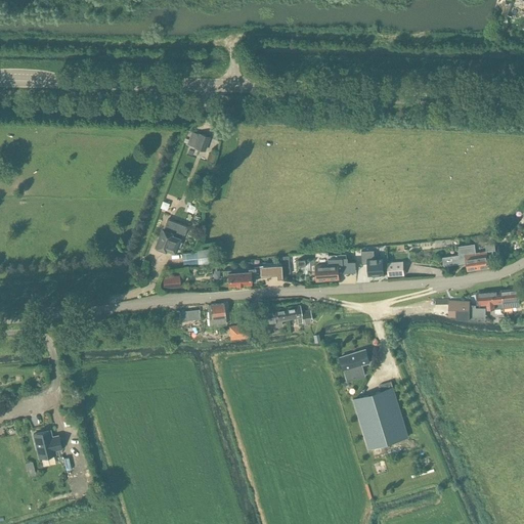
[(501,6),(498,12),(506,15),(508,11),(507,11),(510,4),(508,3),(508,2),(506,2),(504,2),(501,6)]
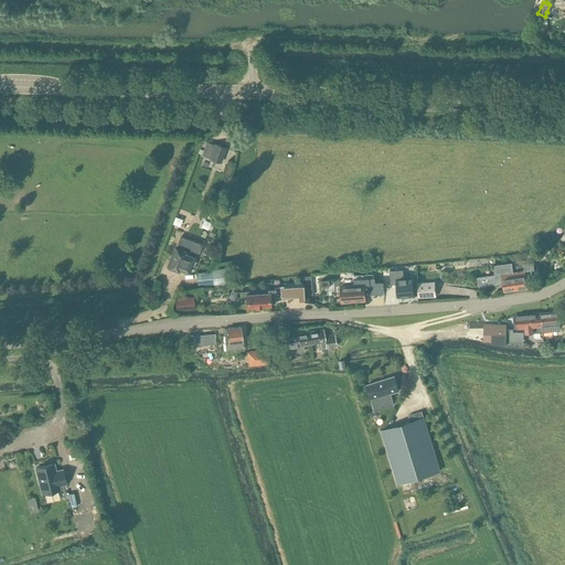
[(210,158),(210,159),(221,162),(225,148),(215,144),(214,145),(206,142),(202,156),(210,158)]
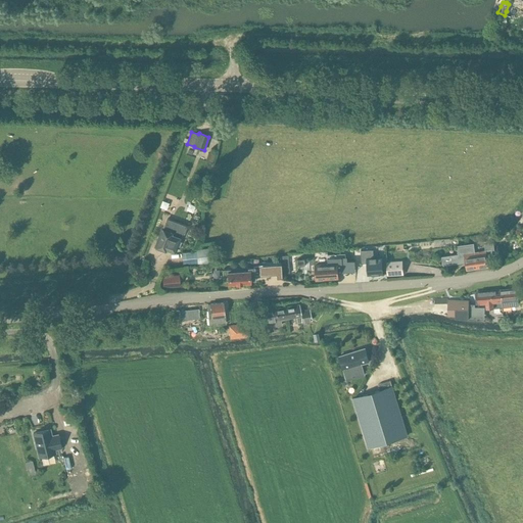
[(161,230),(155,247),(154,246),(154,247),(167,251),(165,250),(167,249),(175,252),(177,247),(179,246),(180,242),(179,240),(182,234),(184,234),(186,227),(167,219),(162,230),(161,230)]
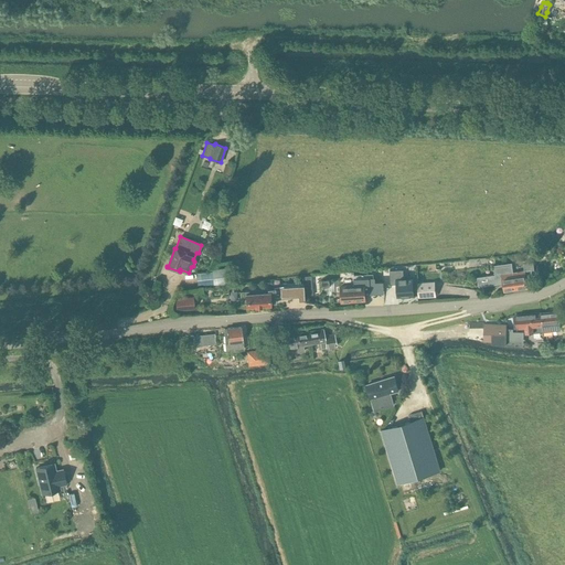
[(513,273),(512,266),(512,263),(493,265),(494,276),(478,278),(479,287),(498,285),(503,285),(504,292),(515,290),(513,273)]
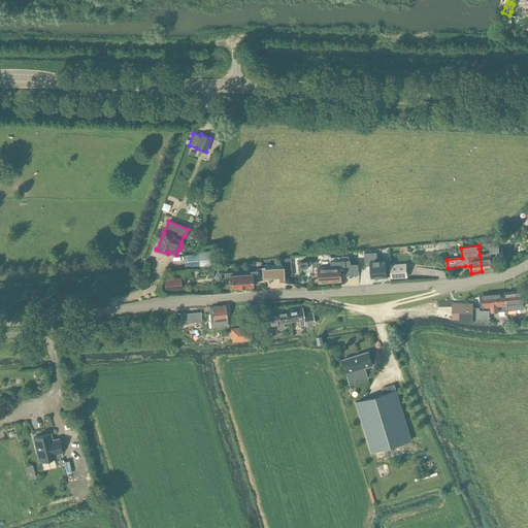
[(497,260),(496,253),(499,253),(498,245),(494,246),(494,245),(489,246),(489,248),(479,249),(480,255),(482,271),(493,270),(491,261),(497,260)]
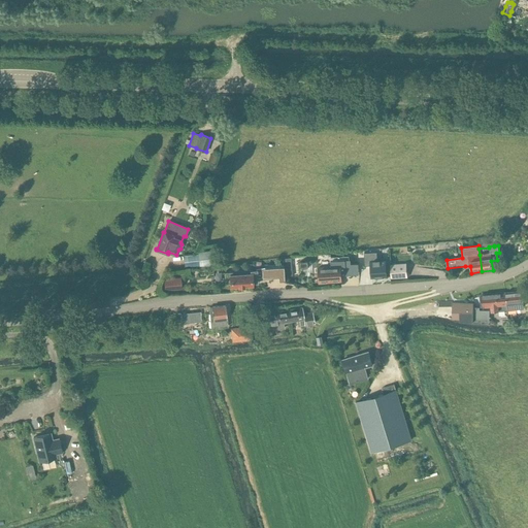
[(198,253),(199,266),(199,267),(212,265),(212,264),(211,251),(198,253)]
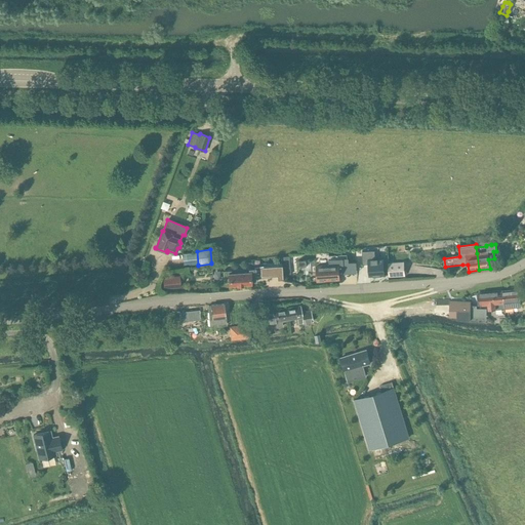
[(374,249),(362,250),(362,263),(369,263),(369,264),(369,272),(369,275),(384,274),(382,256),(375,257),(374,249)]
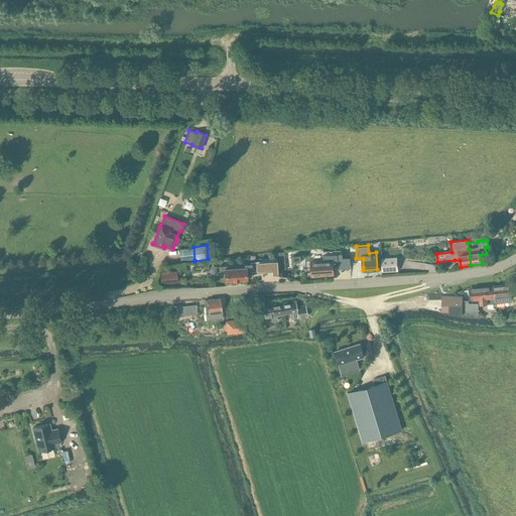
[(286,272),(284,256),(277,257),(278,272),(286,272)]
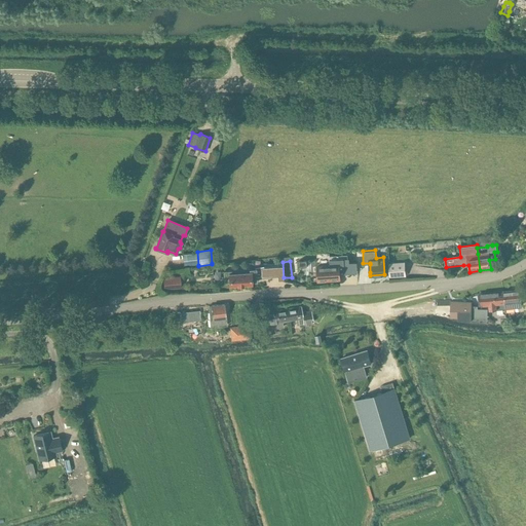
[(405,277),(405,269),(404,263),(388,264),(389,278),(405,277)]
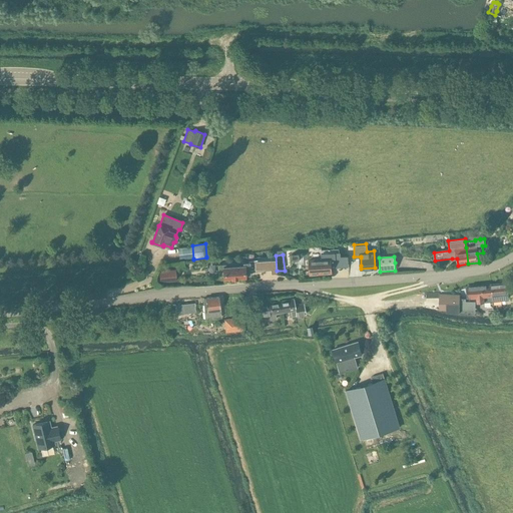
[(331,259),(309,260),(310,275),(332,274),(331,259)]
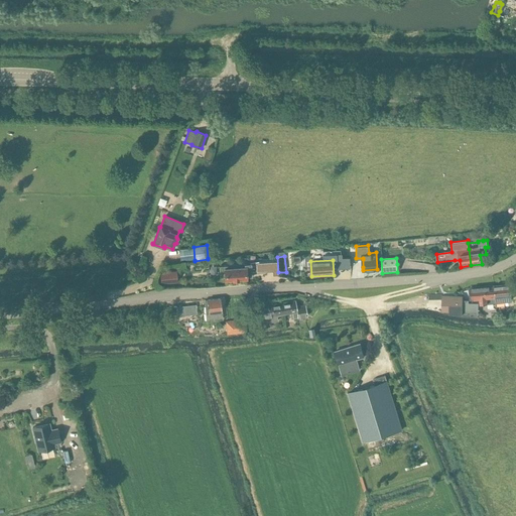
[(251,277),(250,264),(219,266),(220,279),(225,278),(225,281),(246,279),(246,277),(251,277)]
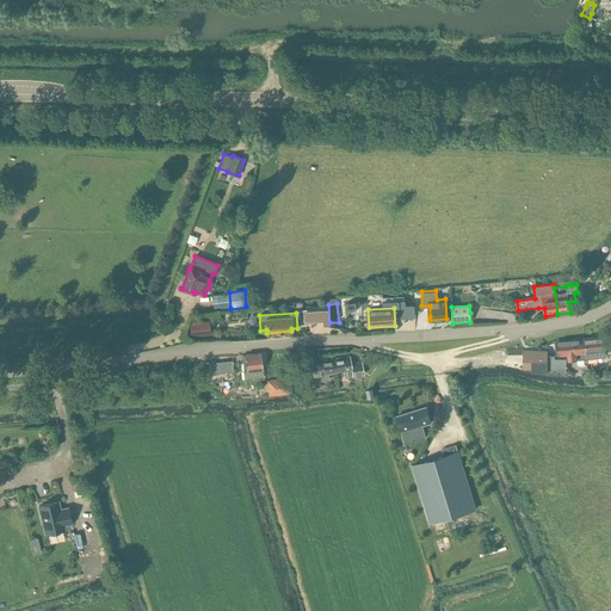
[(208,335),(207,321),(190,323),(191,338),(208,335)]
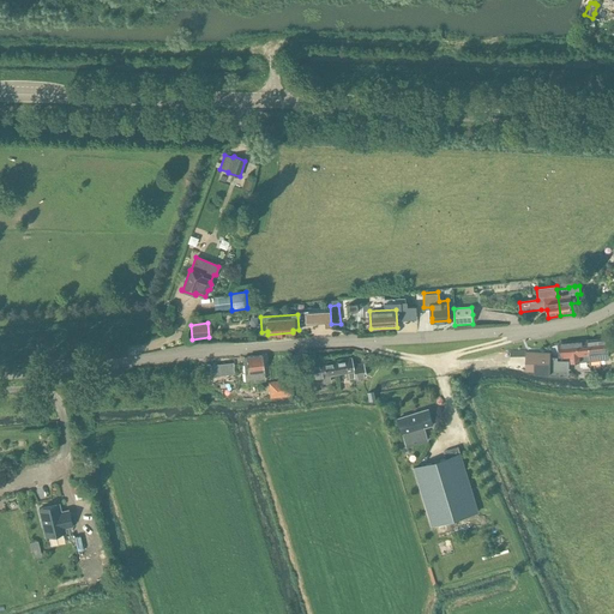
[(608,357),(607,338),(588,341),(589,360),(608,357)]
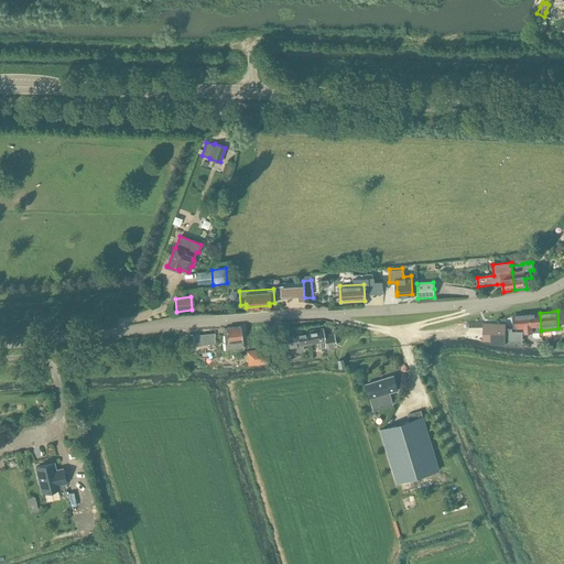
[(540,313),(539,313),(514,315),(516,327),(523,326),(523,329),(524,329),(525,332),(541,331),(540,313)]
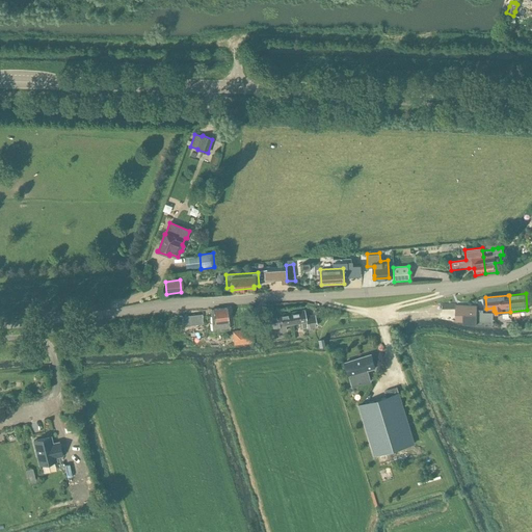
[(462,306),(462,318),(462,321),(476,322),(477,310),(477,306),(462,306)]
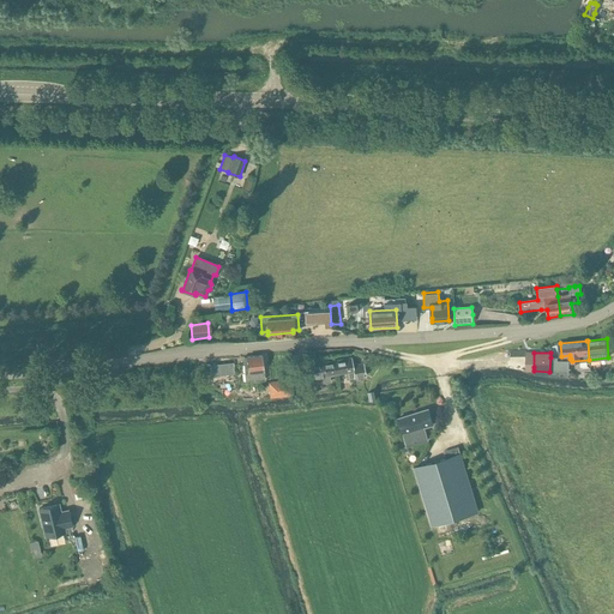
[(264,375),(262,355),(244,357),(245,378),(244,378),(244,383),(266,380),(266,375),(264,375)]
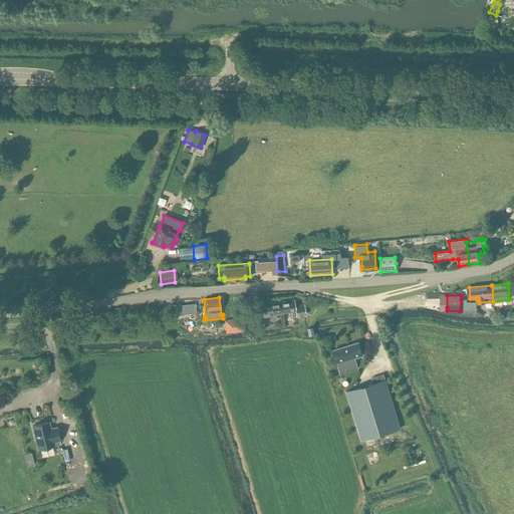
[(476,315),(476,302),(466,302),(466,299),(461,299),(460,311),(472,311),(472,314),(476,315)]
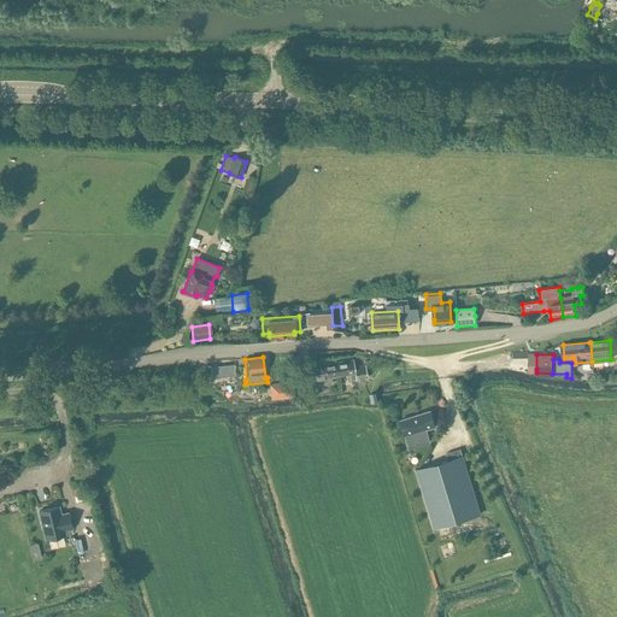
[(366,378),(365,371),(365,366),(354,368),(353,360),(346,362),(335,363),(338,376),(347,375),(348,381),(354,380),(356,387),(365,386),(364,380),(364,378),(366,378)]
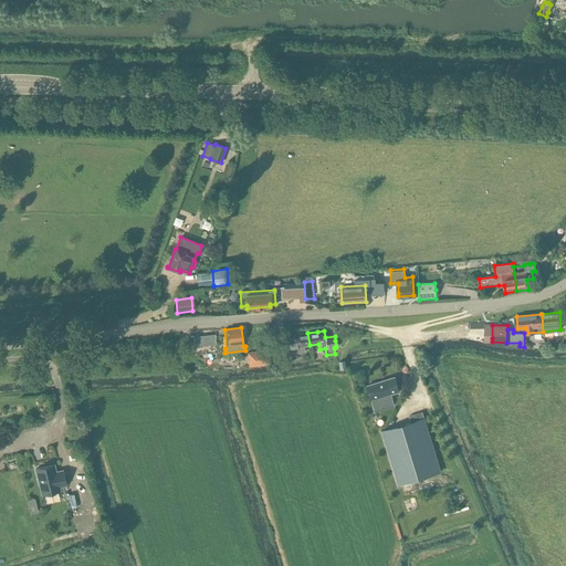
[(307,333),(293,335),(294,344),(285,345),(287,355),(305,352),(304,346),(310,345),(307,333)]
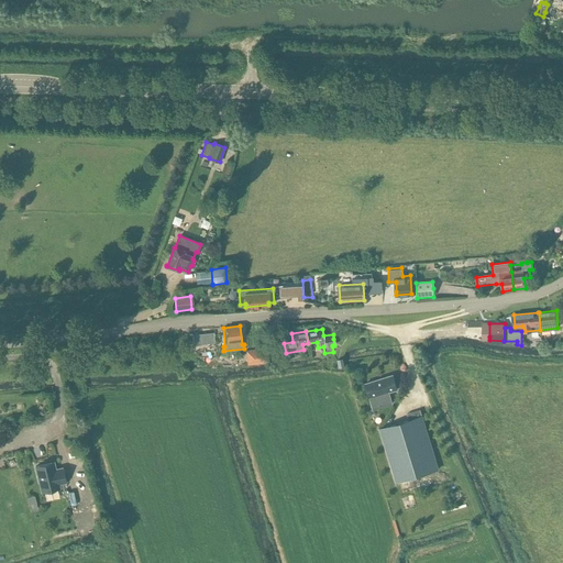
[(213,333),(200,334),(201,344),(214,342),(213,333)]
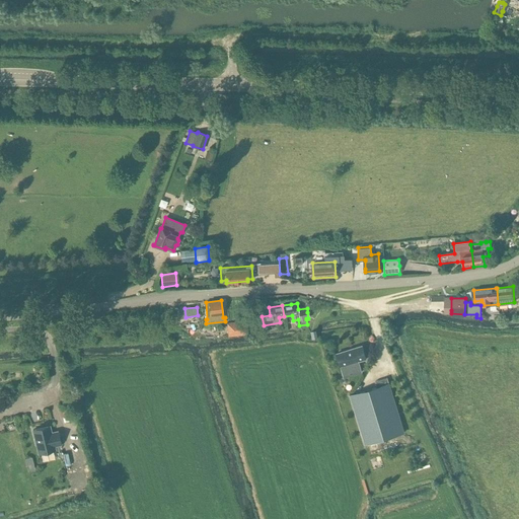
[(258,308),(250,309),(251,319),(260,318),(258,308)]
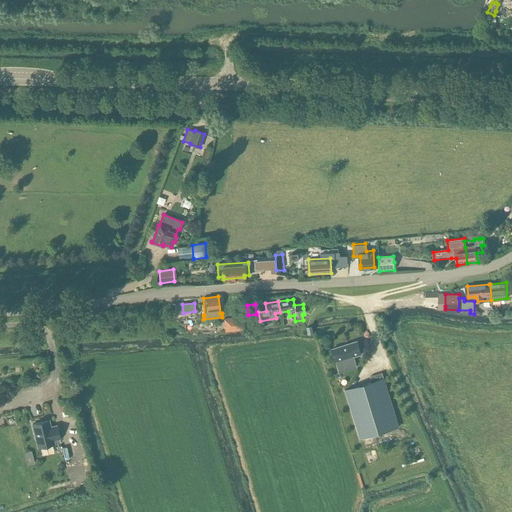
[(224,317),(225,327),(245,325),(244,315),(224,317)]
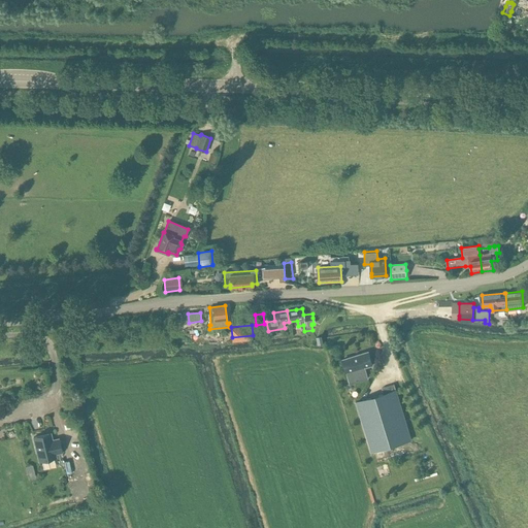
[(66,340),(78,340),(85,339),(85,332),(66,333),(66,340)]
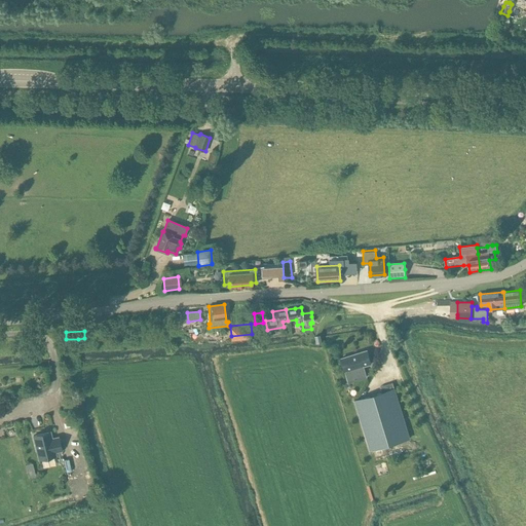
[(367,350),(342,359),(349,382),(362,378),(359,368),(364,367),(371,364),(367,350)]
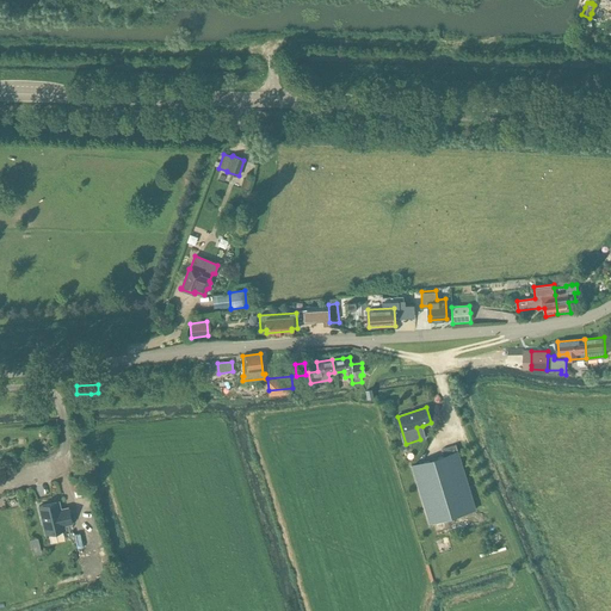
[(412,466),(420,491),(430,523),(476,510),(456,445),(442,449),(444,456),(412,466)]
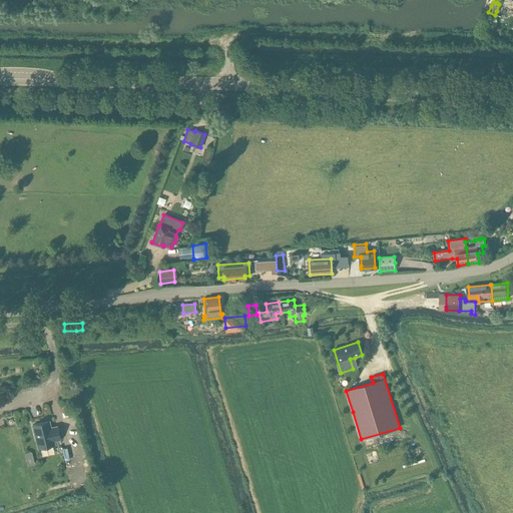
[(56,427),(54,427),(54,428),(50,429),(49,421),(32,425),(38,448),(54,445),(53,441),(59,439),(56,427)]
